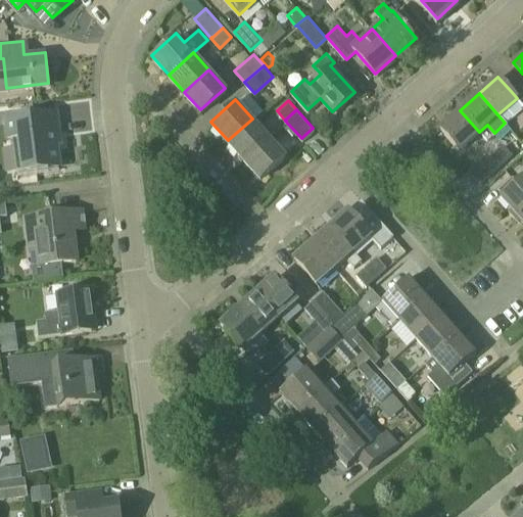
[(56,110),(7,116),(9,135),(13,135),(18,134),(22,168),(59,162),(55,129),(58,129),(56,110)]
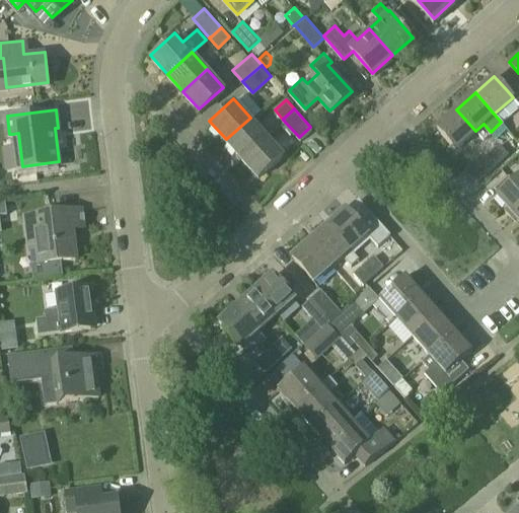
[(475,131),(456,110),(437,126),(456,147),(475,131)]
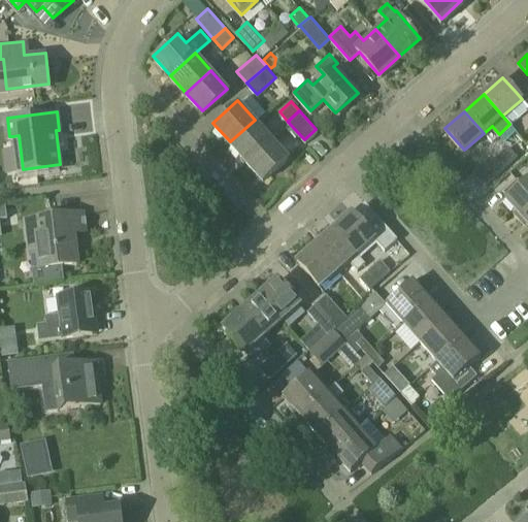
[(255,120),(230,141),(245,160),(271,137),(255,120)]
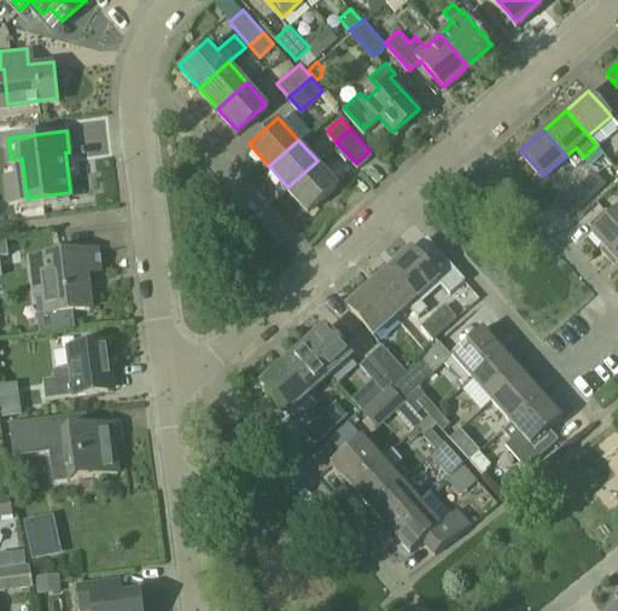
[(6,198),(16,198),(16,161),(6,161),(6,198)]
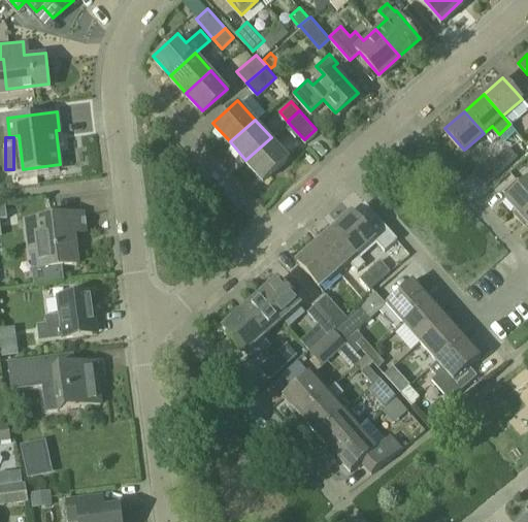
[(271,137),(245,160),(262,177),(288,155),(271,137)]
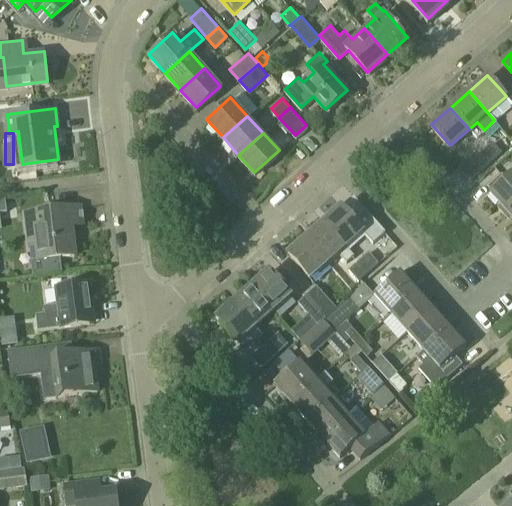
[(492,141),(485,147),(493,156),(500,150),(492,141)]
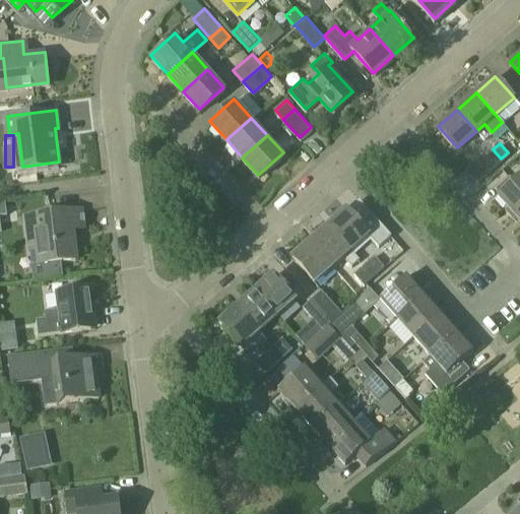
[(501,158),(493,149),(486,155),(484,152),(468,168),(478,180),(501,158)]
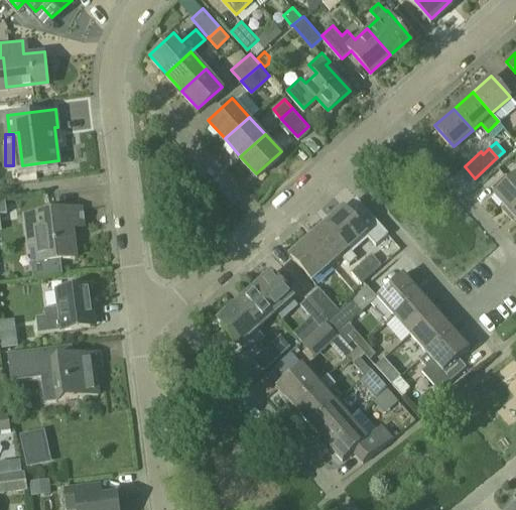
[(493,192),(510,211),(515,205),(515,170),(511,175),(508,172),(493,185),(496,188),(493,192)]
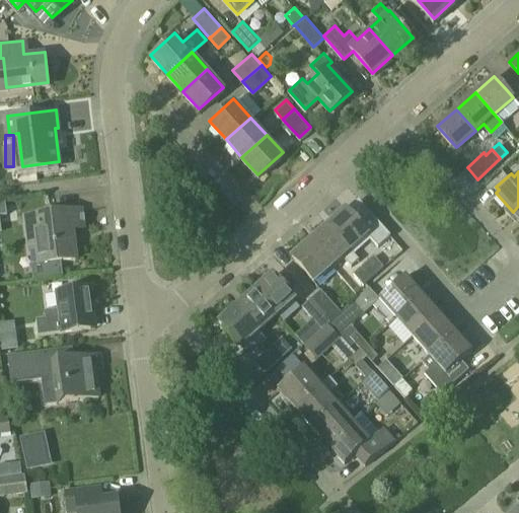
[(70,224),(81,222),(79,206),(50,209),(50,211),(33,213),(40,260),(31,261),(33,276),(64,273),(62,258),(74,255),(70,224)]
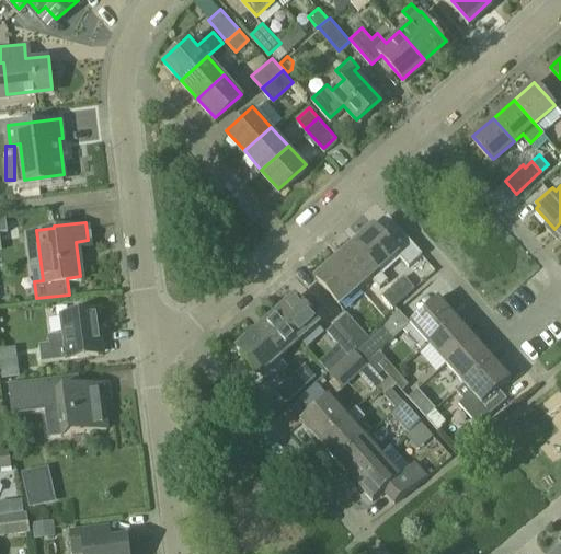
[(373,223),(354,240),(377,267),(396,251),(407,264),(421,251),(400,228),(387,239),(373,223)]
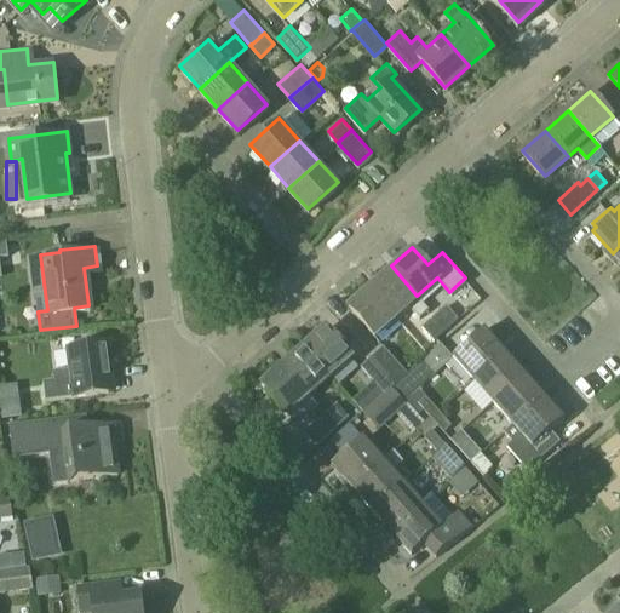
[(391,265),(369,285),(396,314),(417,296),(391,265)]
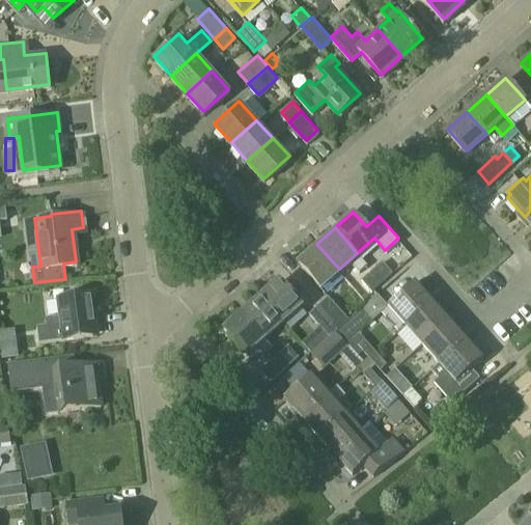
[(339,269),(316,244),(297,260),(319,286),(339,269)]
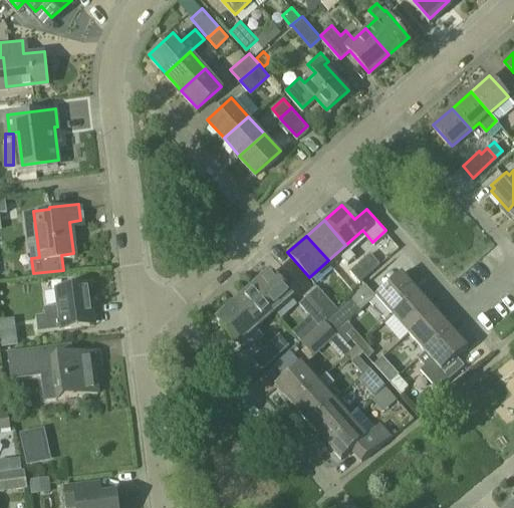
[(370,250),(358,260),(358,261),(366,271),(379,260),(370,250)]
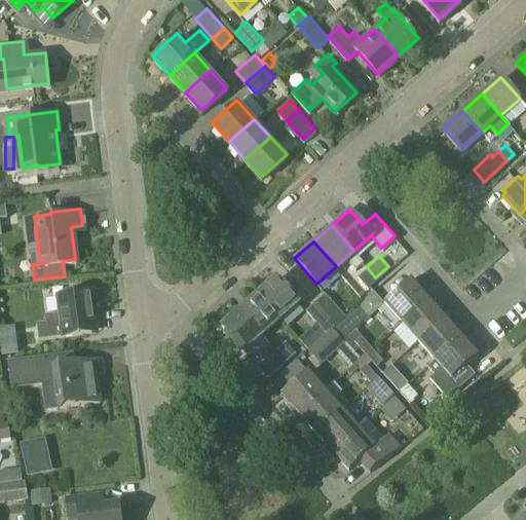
[(367,267),(367,266),(357,275),(366,286),(375,277),(367,267)]
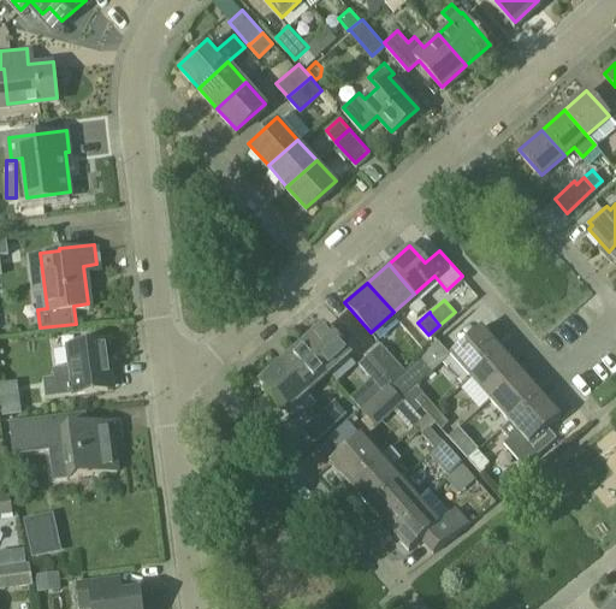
[(323,323),(301,341),(327,371),(349,352),(323,323)]
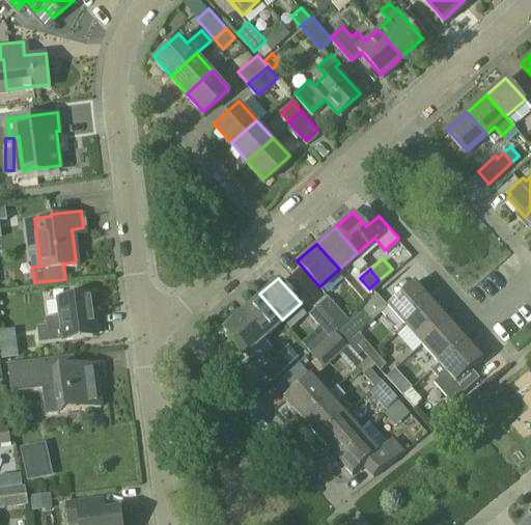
[(388,303),(404,322),(431,298),(414,279),(388,303)]
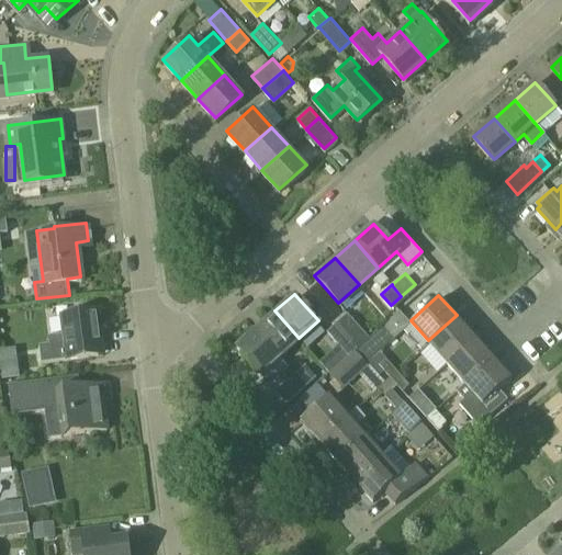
[(62,313),(64,331),(47,333),(48,342),(38,343),(41,360),(98,352),(96,340),(101,339),(98,307),(62,313)]
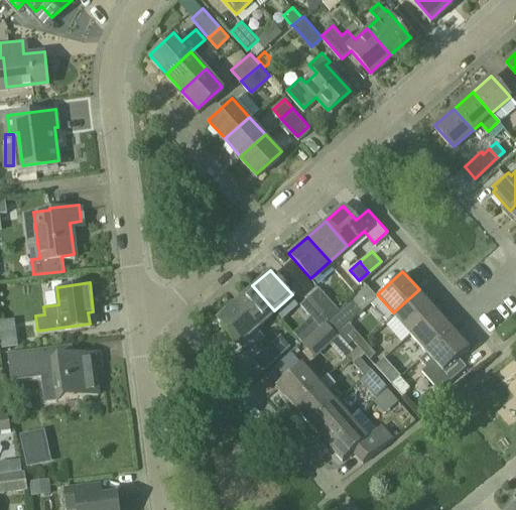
[(328,319),(338,330),(377,295),(367,284),(328,319)]
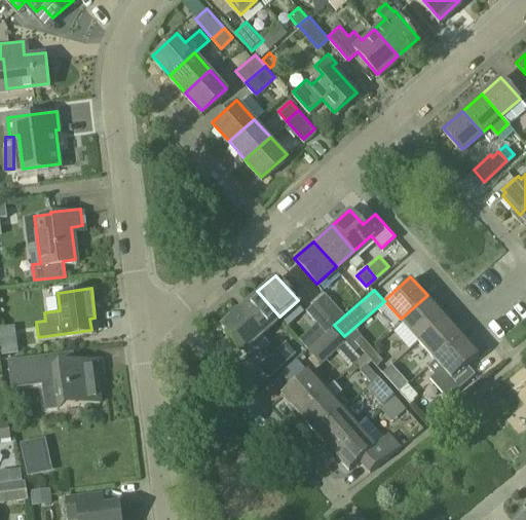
[(257,291),(239,306),(262,332),(279,317),(257,291)]
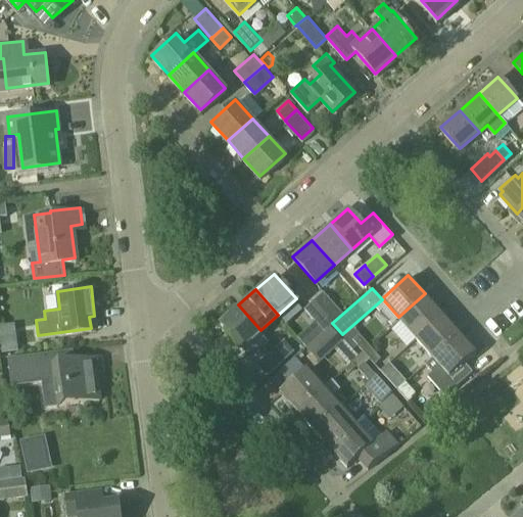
[(324,290),(315,298),(333,320),(343,311),(324,290)]
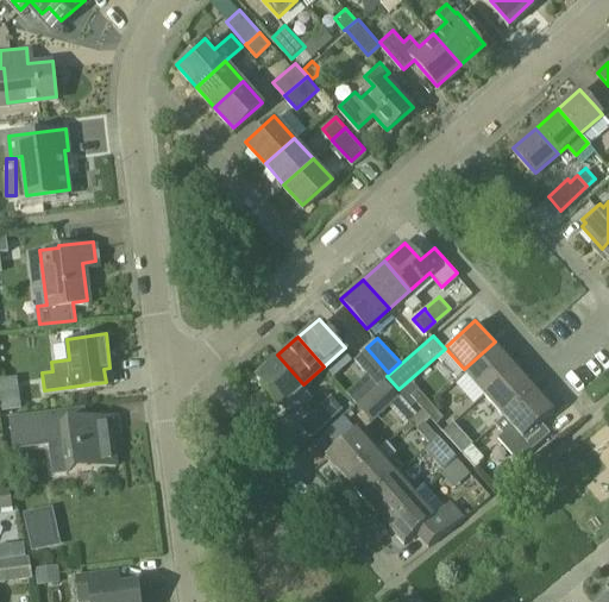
[(495,342),(464,369),(484,392),(515,364),(495,342)]
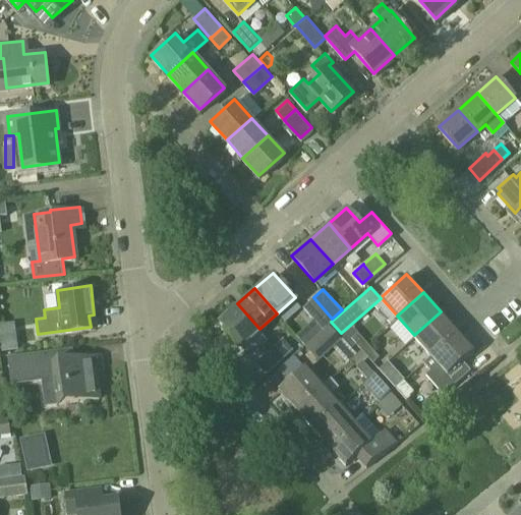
[(332,319),(313,297),(304,305),(324,327),(329,322),(332,319)]
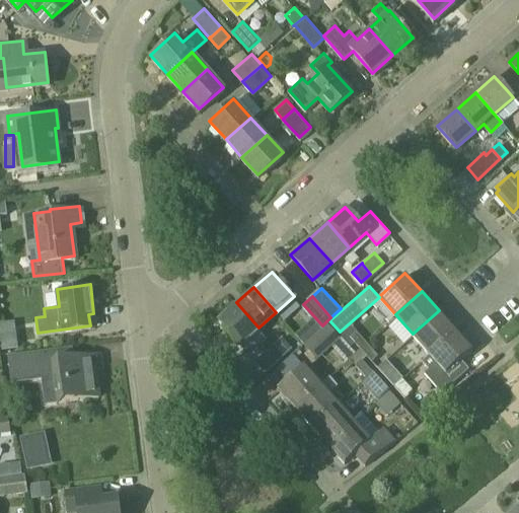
[(258,327),(236,302),(218,319),(239,344),(258,327)]
